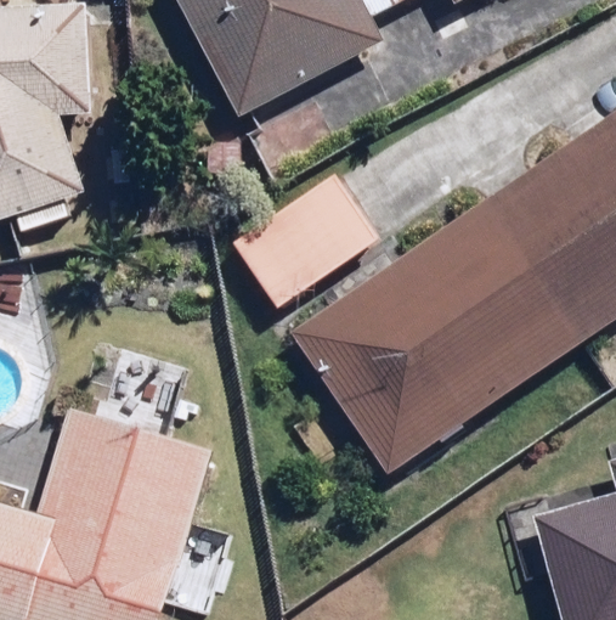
[(169,0),(232,120),(382,43),(368,16),(399,0),(455,0),(456,3),(459,0),(169,0)]
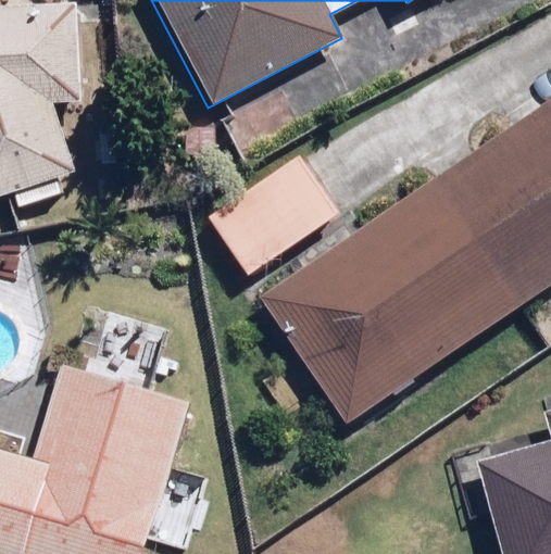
[(0,192),(74,170),(52,104),(83,101),(78,10),(0,8),(0,192)]
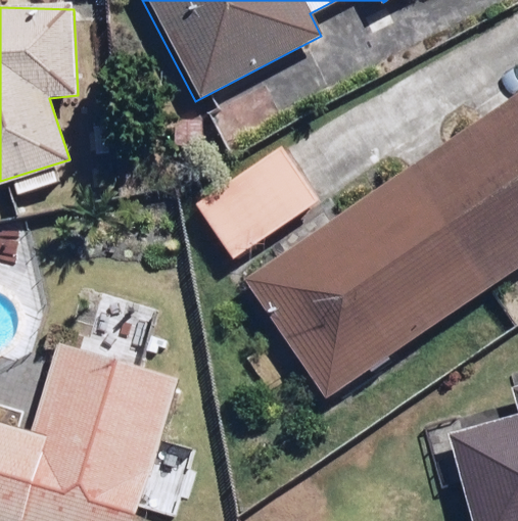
[(517,275),(517,91),(244,281),(330,406),(517,275)]
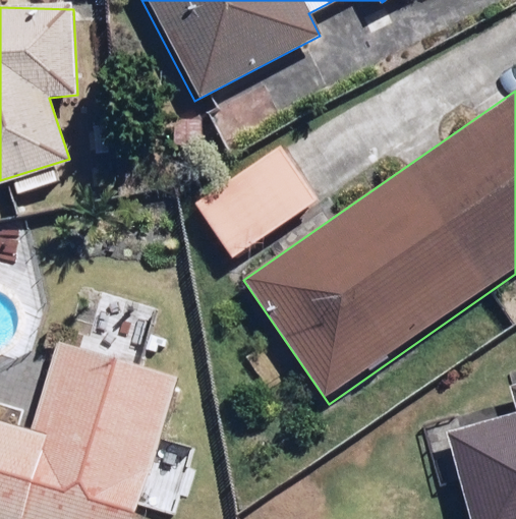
[(322,197),(282,142),(197,203),(237,257),(322,197)]
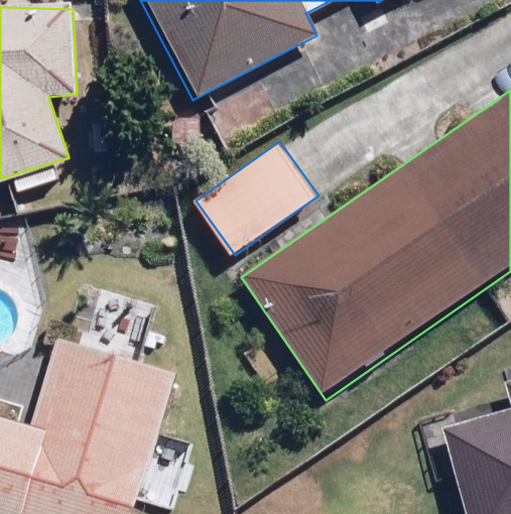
[(0,513),(138,513),(181,373),(56,336),(27,430),(0,422),(0,513)]
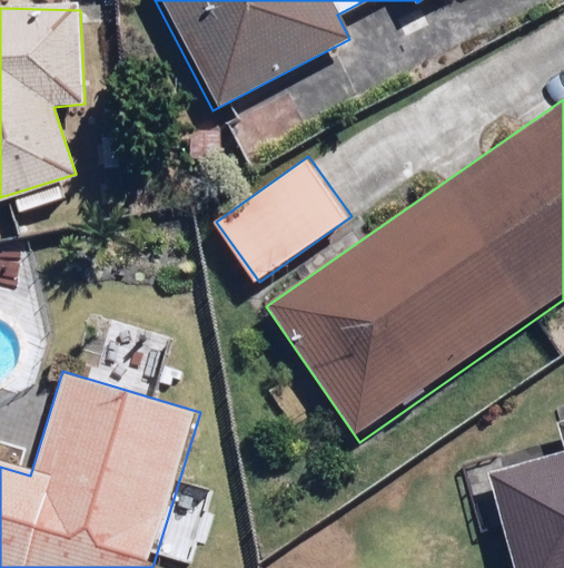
[(495,478),(522,567),(563,567),(563,417),(553,421),(563,457),(495,478)]
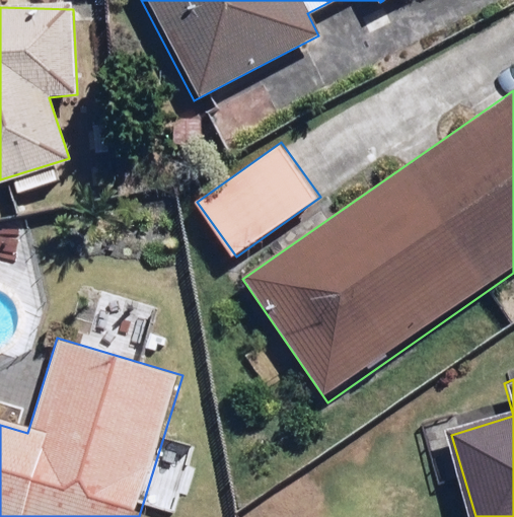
All buildings are outlined.
